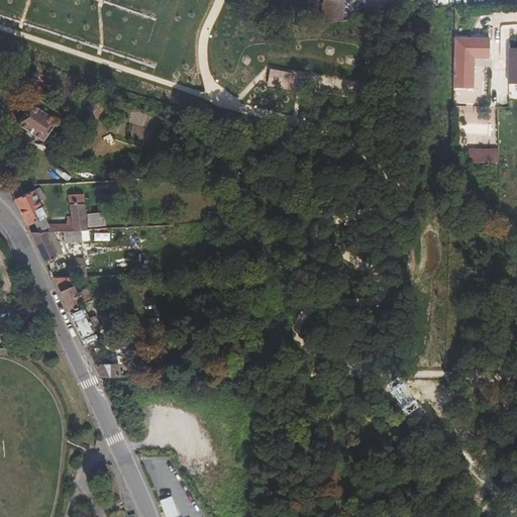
[(491,38),(455,39),(454,90),(474,89),(476,59),(491,59),(491,38)]
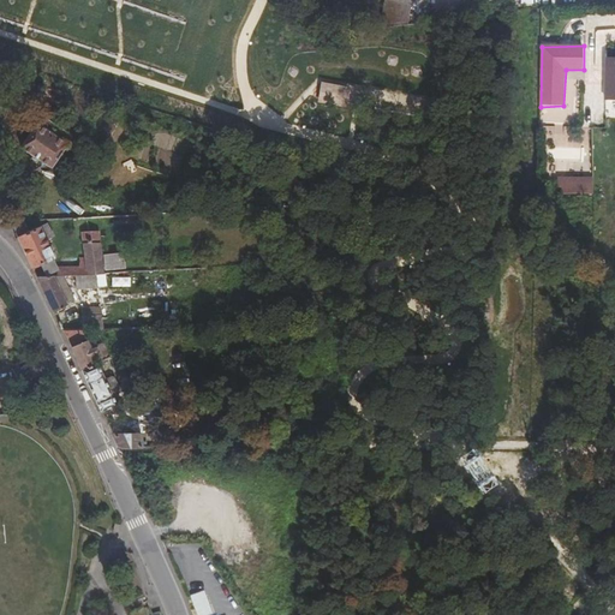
[(614,55),(605,55),(604,65),(614,65),(614,55)]
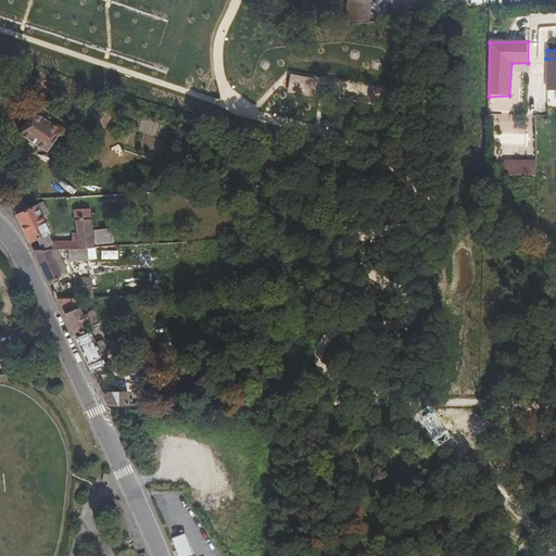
[(555,88),(555,59),(546,59),(546,88),(555,88)]
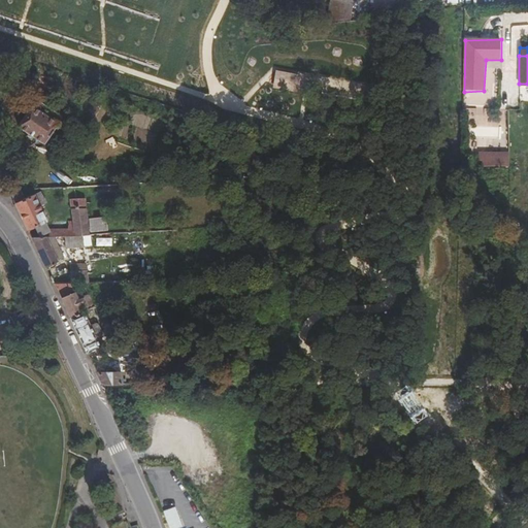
[(305,76),(276,71),(273,87),(302,92),(305,76)]
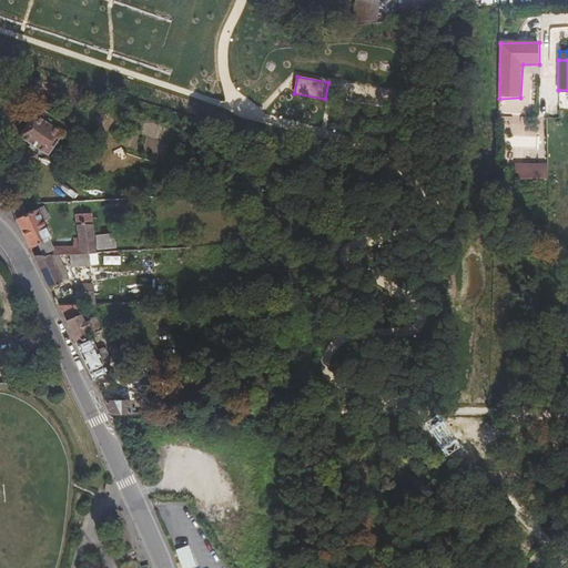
[(60,137),(67,125),(39,107),(19,135),(47,155),(49,152),(56,156),(66,141),(60,137)]
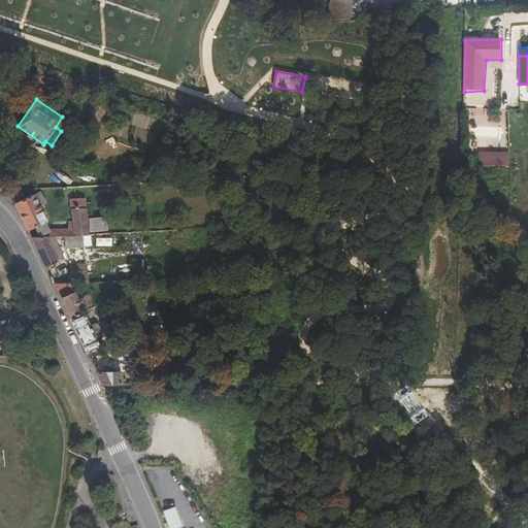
[(465,119),(475,119),(475,108),(465,108),(465,119)]
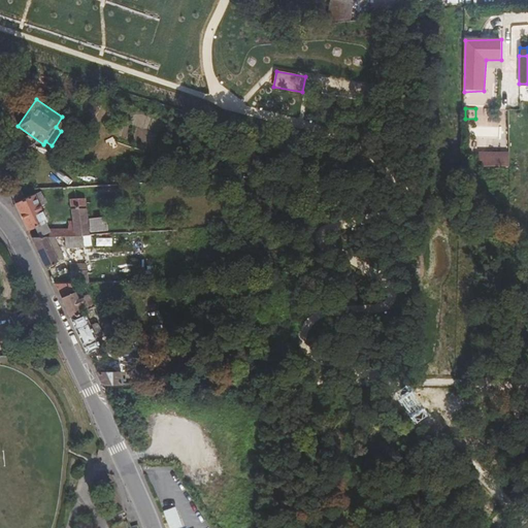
[(502,166),(503,152),(479,151),(479,165),(502,166)]
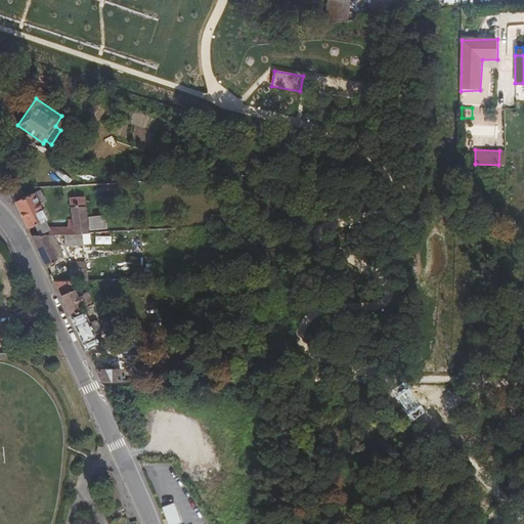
[(24,197),(19,187),(13,187),(8,188),(14,202),(24,197)]
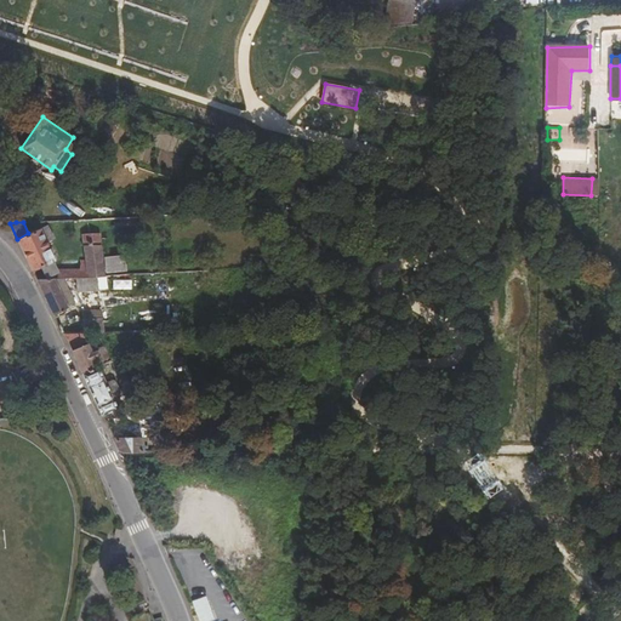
[(39,228),(28,233),(17,239),(33,271),(55,260),(46,240),(52,238),(52,235),(50,229),(47,228),(44,227),(39,228)]
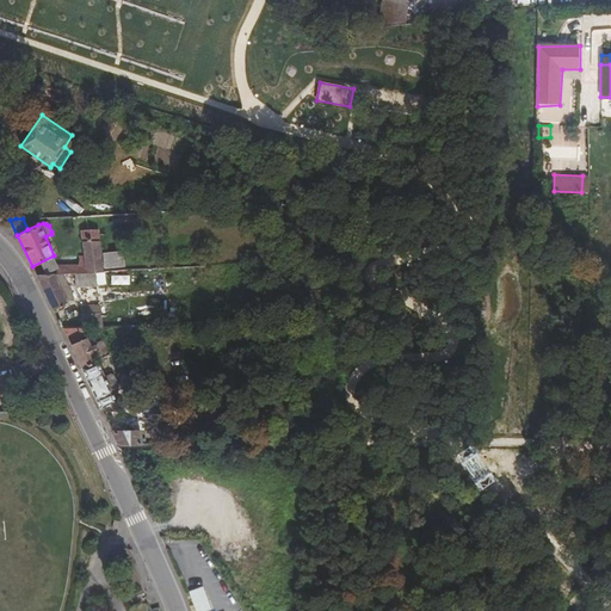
[(102,270),(99,229),(82,229),(84,255),(78,257),(78,264),(56,265),(55,272),(74,271),(94,270),(102,270)]
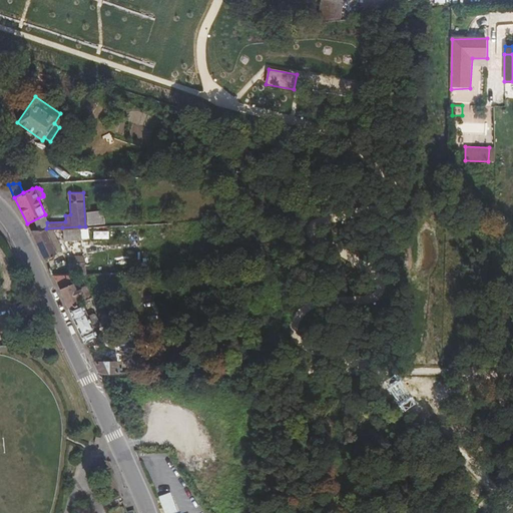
[(459,217),(449,216),(448,230),(458,230),(459,217)]
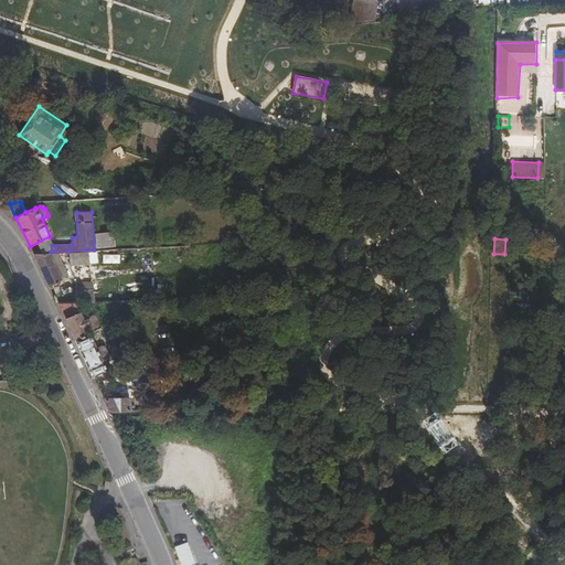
[(87,249),(68,251),(68,264),(87,263),(87,249)]
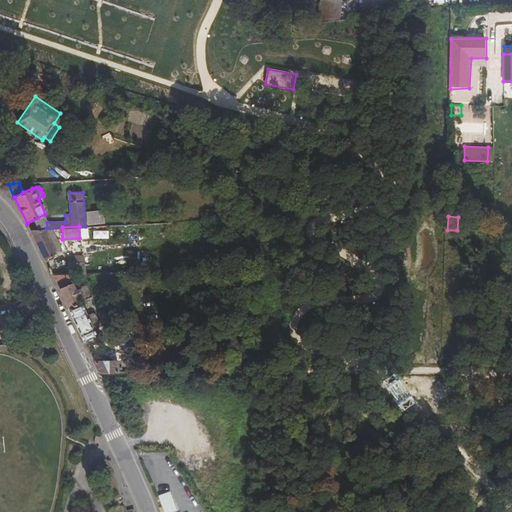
[(55,252),(43,228),(30,229),(44,258),(55,252)]
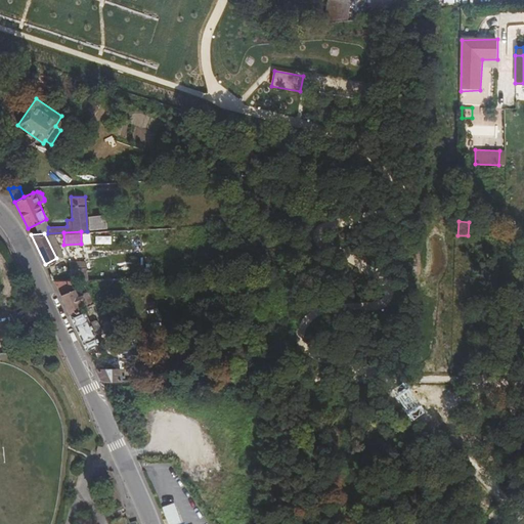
[(142,239),(132,239),(132,249),(141,249),(142,239)]
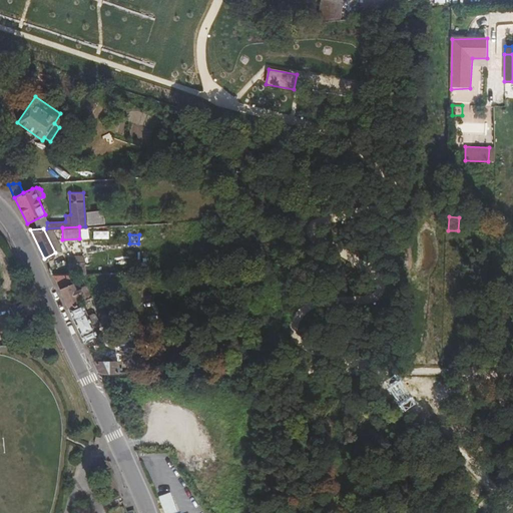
[(68,274),(69,274),(80,274),(85,274),(84,263),(68,264),(68,274)]
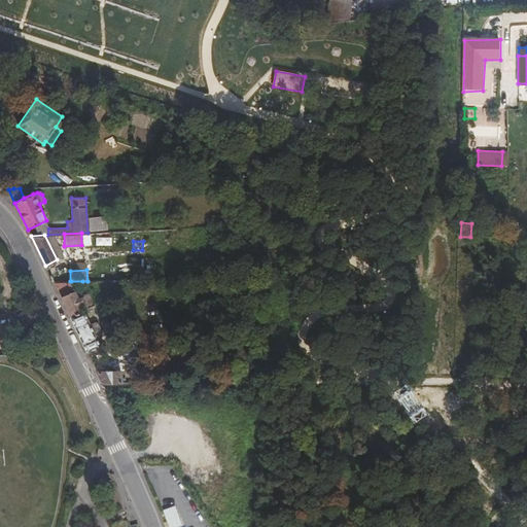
[(70,281),(53,282),(55,283),(67,311),(85,352),(99,346),(95,338),(90,325),(82,311),(93,306),(88,293),(77,296),(71,281),(70,281)]
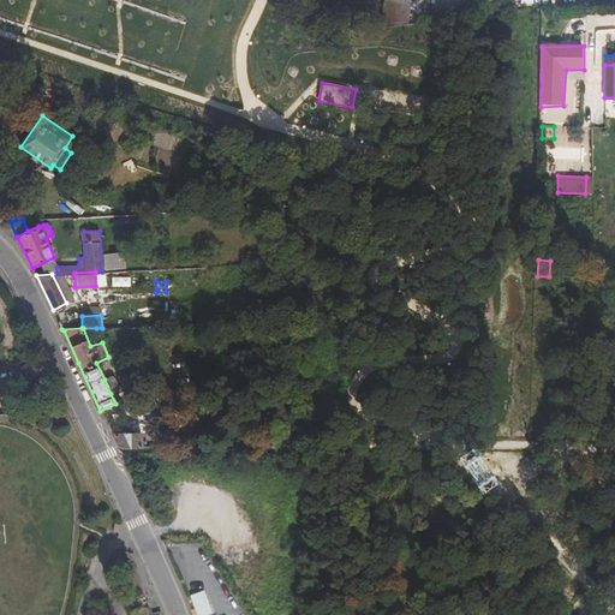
[(112,377),(105,380),(111,394),(118,392),(118,389),(114,380),(112,377)]
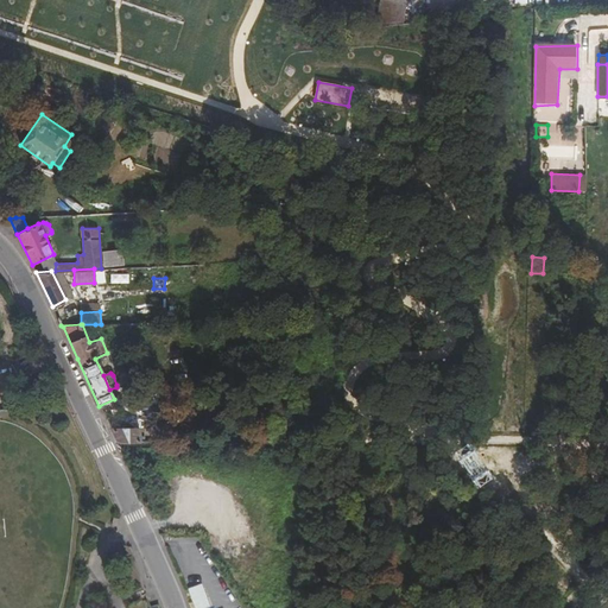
[(139,429),(112,429),(118,442),(139,442),(139,429)]
